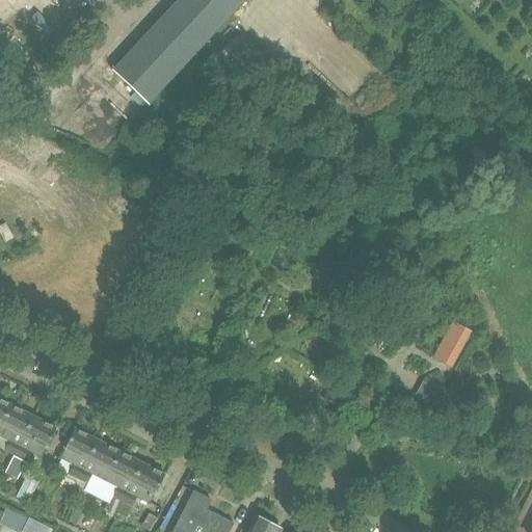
[(178,0),(112,71),(149,104),(246,0),(178,0)]
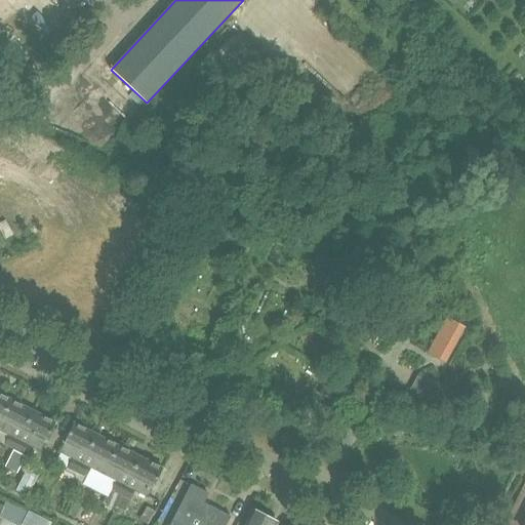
[(448,318),(429,355),(443,362),(463,327),(448,318)]
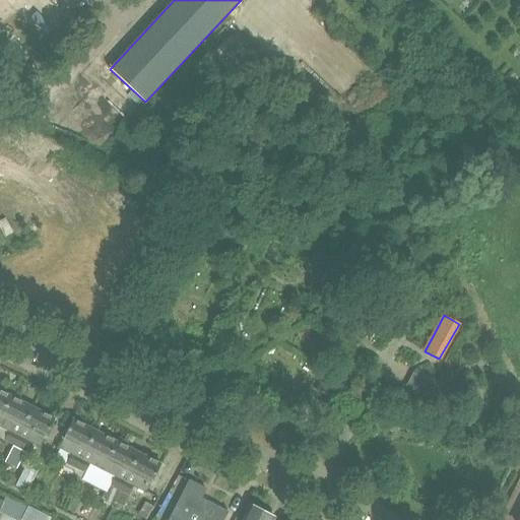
[(419,373),(410,391),(446,410),(456,392),(419,373)]
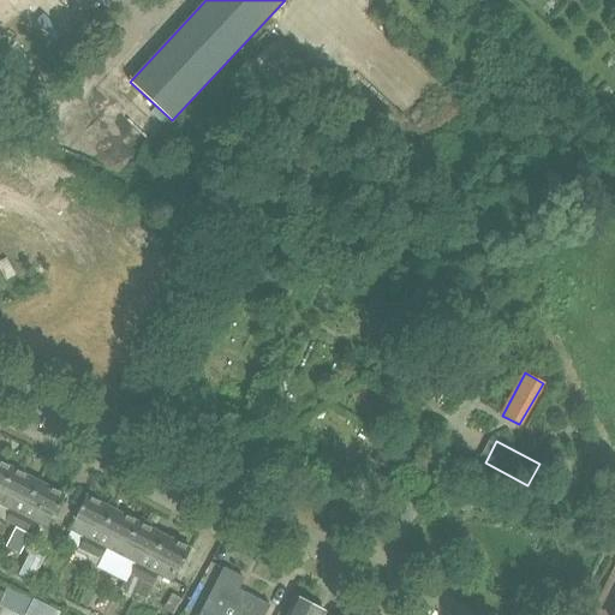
[(395,473),(404,458),(383,446),(375,461),(395,473)]
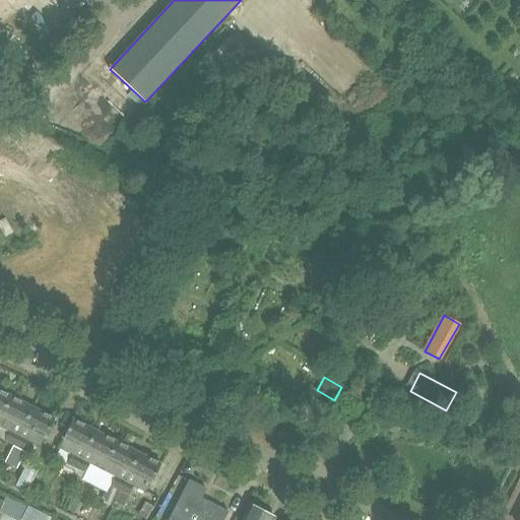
[(0,418),(11,397),(0,391),(0,418)]
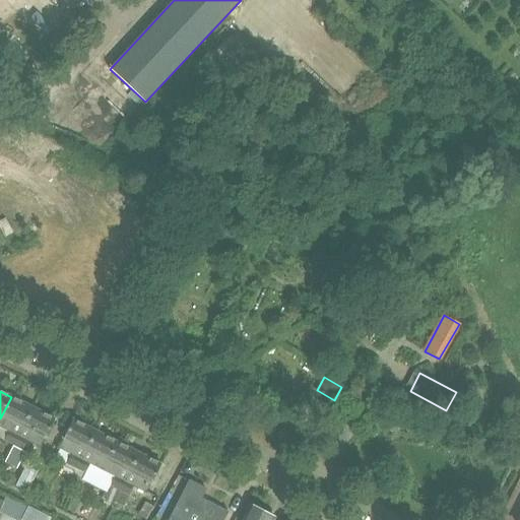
[(14,446),(18,437),(34,408),(11,397),(0,418),(0,427),(10,432),(5,441),(14,446)]
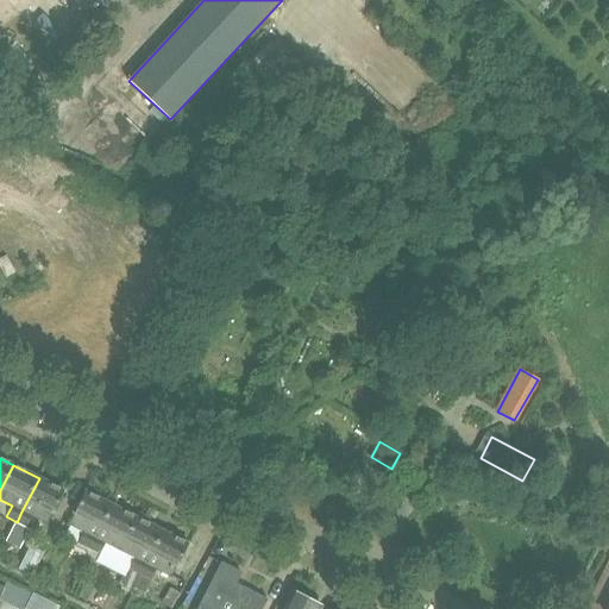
[(439,484),(453,491),(458,481),(449,476),(444,473),(439,483),(439,484)]
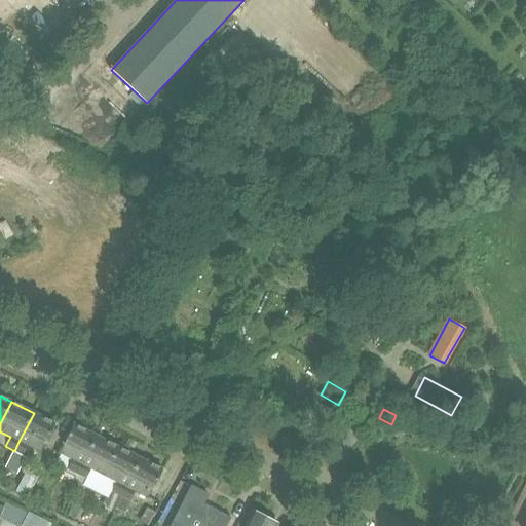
[(28,446),(41,453),(55,424),(34,413),(19,442),(14,451),(23,455),(28,446)]
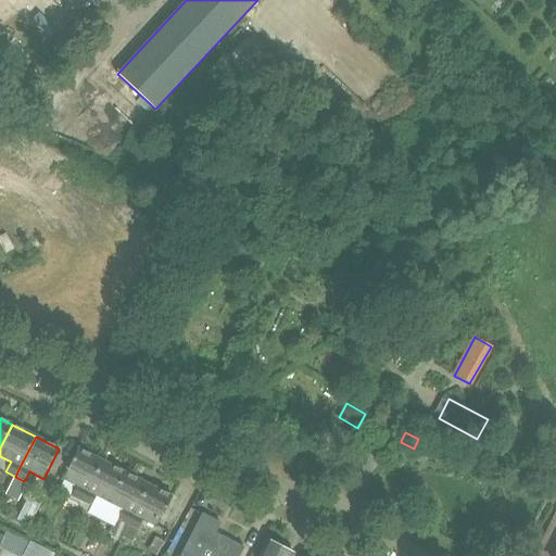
[(414,450),(426,455),(430,446),(421,441),(419,440),(416,446),(415,449),(414,450)]
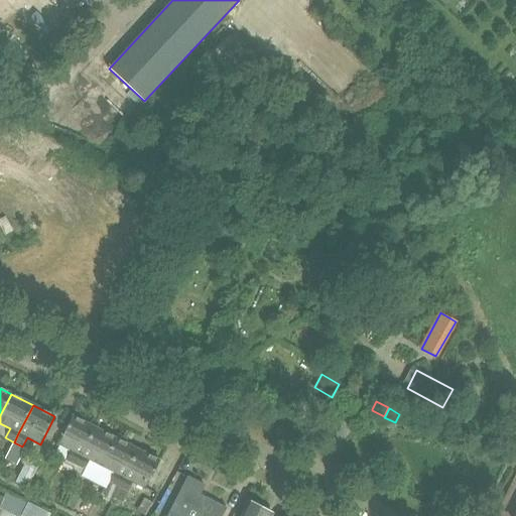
[(94,427),(73,416),(57,444),(71,450),(68,458),(77,463),(80,456),(94,427)]
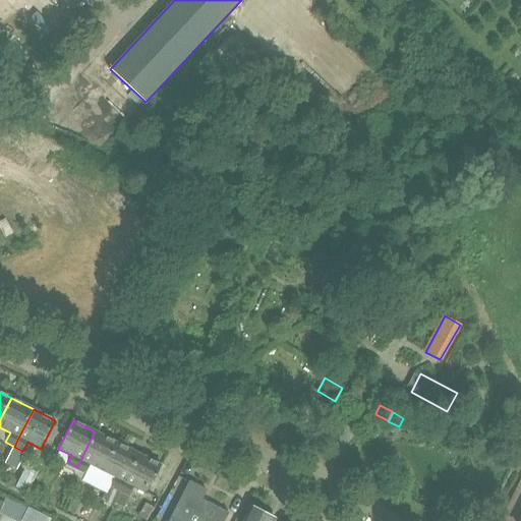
[(92,466),(103,471),(117,443),(95,431),(80,460),(77,467),(85,471),(90,464),(92,466)]
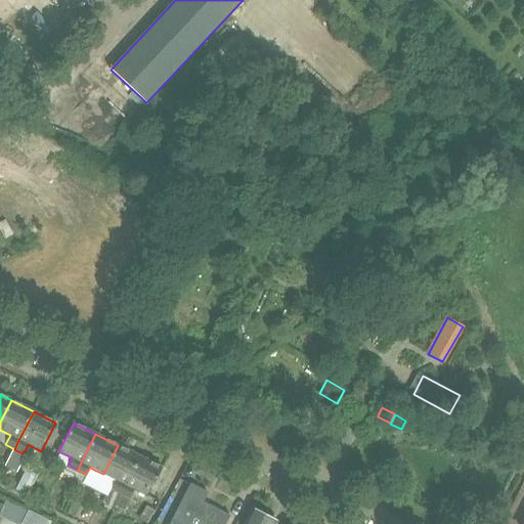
[(119,446),(118,445),(103,474),(117,481),(113,488),(122,492),(126,485),(140,457),(119,446)]
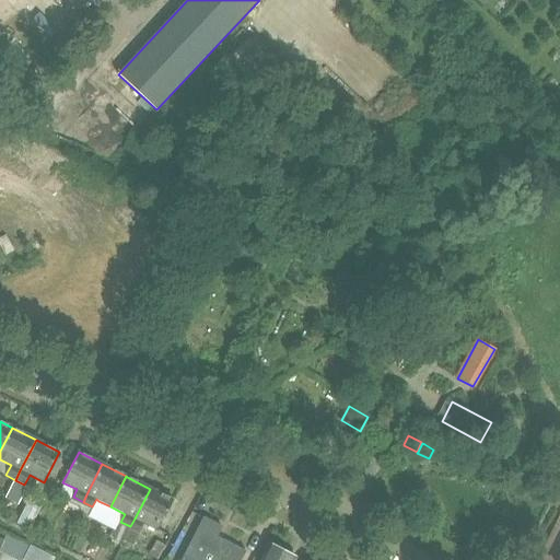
[(18,505),(26,488),(14,482),(6,500),(18,505)]
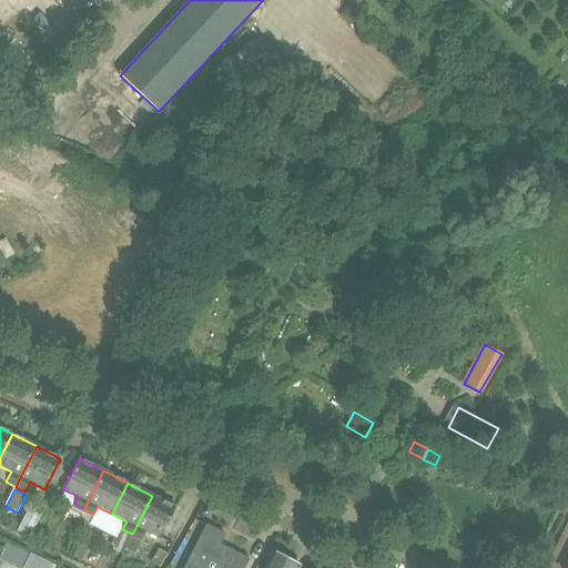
[(174,507),(152,496),(137,526),(132,534),(142,539),(145,531),(160,538),(175,508),(174,507)]
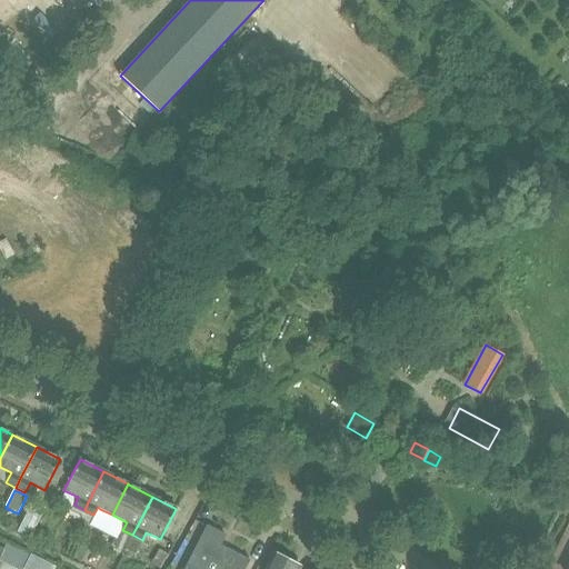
[(41,517),(29,510),(18,531),(17,532),(30,539),(41,518),(41,517)]
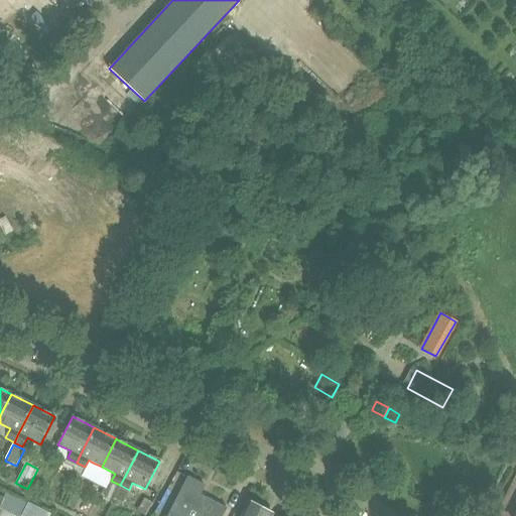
[(221,515),(226,508),(200,495),(205,486),(188,477),(173,505),(178,508),(173,515),(221,515)]
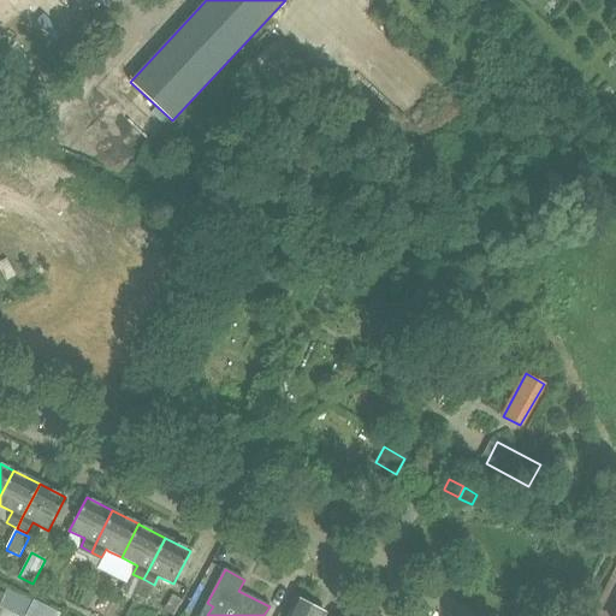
[(132,598),(135,593),(142,581),(130,575),(120,592),(132,598)]
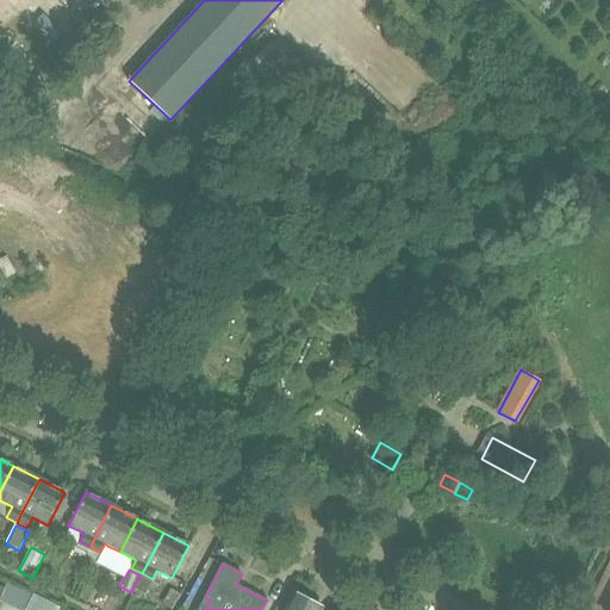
[(141,576),(134,587),(147,595),(153,582),(141,576)]
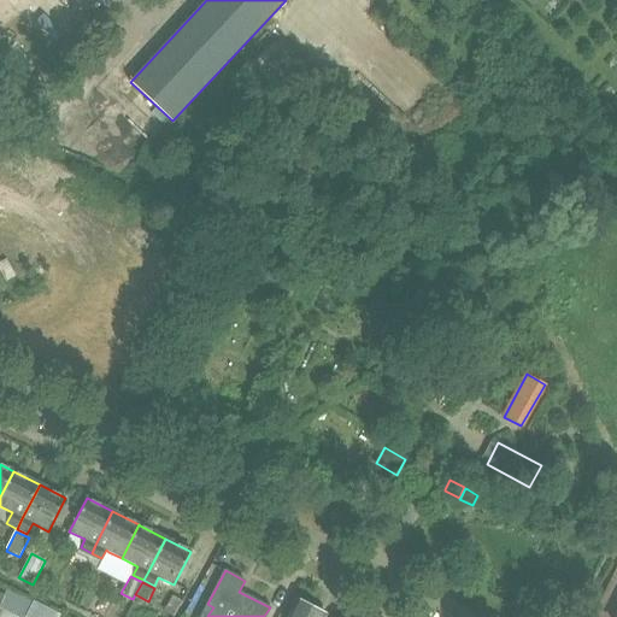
[(22,595),(12,615),(15,616),(17,616),(25,616),(28,612),(29,611),(34,601),(22,595)]
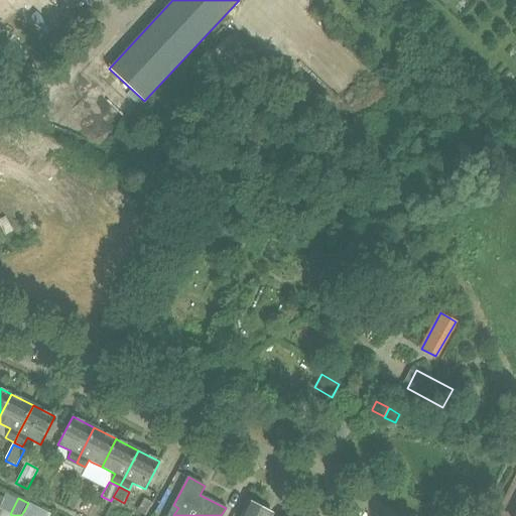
[(25,512),(30,515),(34,506),(29,503),(25,512)]
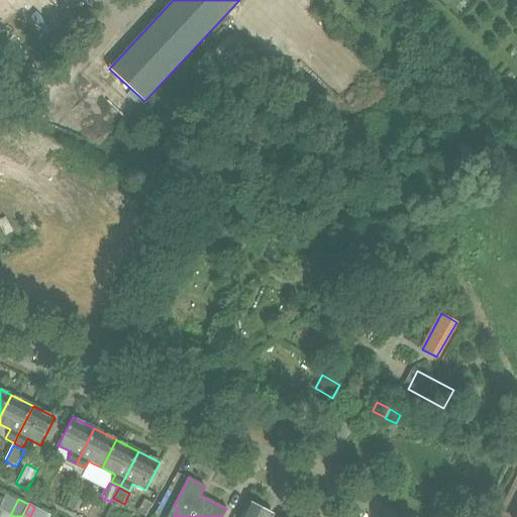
[(272,516),(273,516),(248,504),(241,516),(272,516)]
